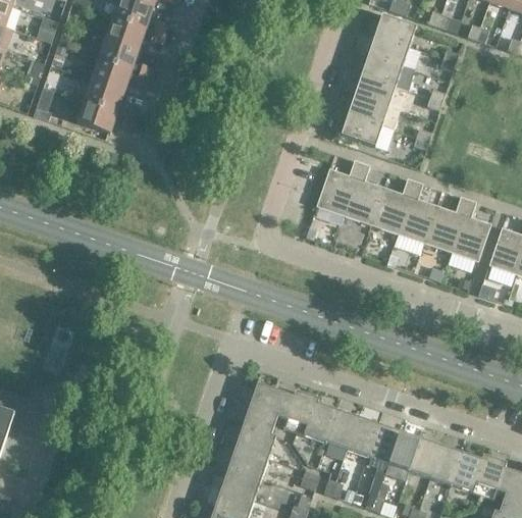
[(152,7),(132,0),(117,0),(111,16),(145,28),(152,7)]
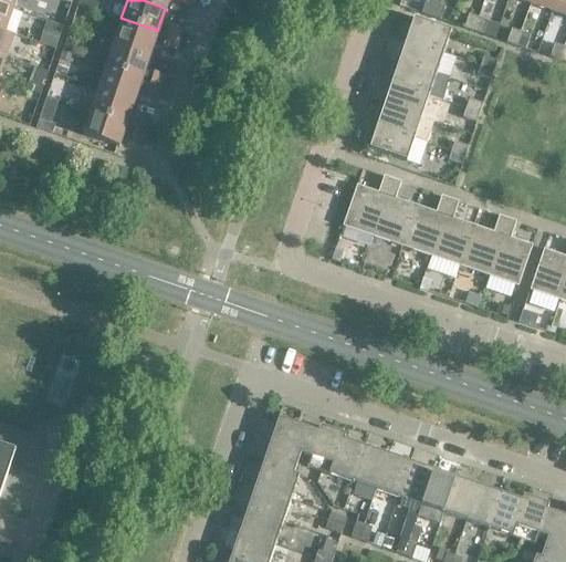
[(425,0),(421,10),(430,13),(436,0),(425,0)]
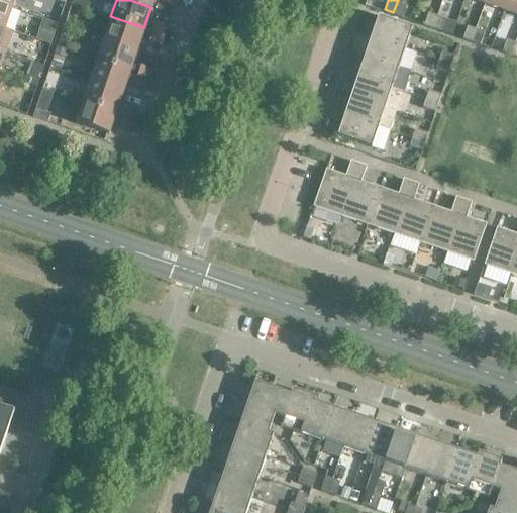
[(406,3),(398,0),(393,12),(402,15),(406,3)]
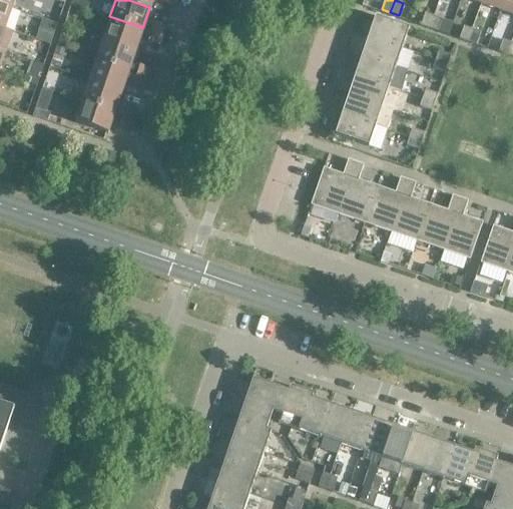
[(502,0),(500,7),(512,11),(512,0),(502,0)]
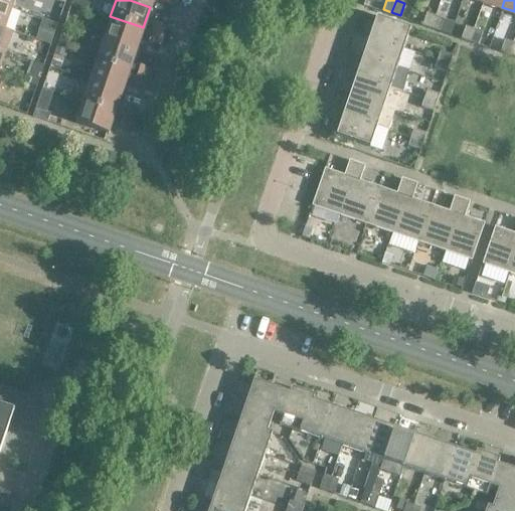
[(12,5),(0,1),(0,24),(5,26),(12,5)]
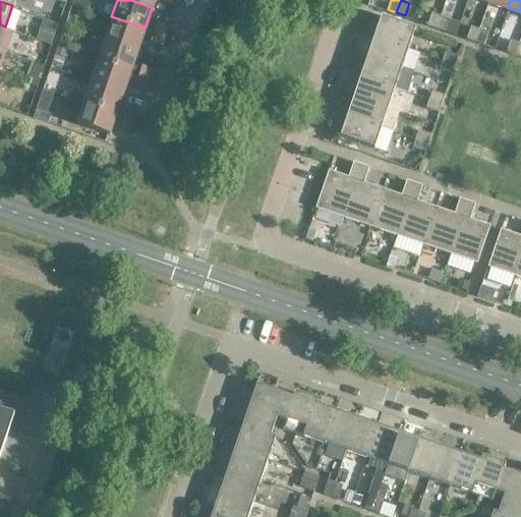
[(431,10),(426,22),(436,25),(440,13),(431,10)]
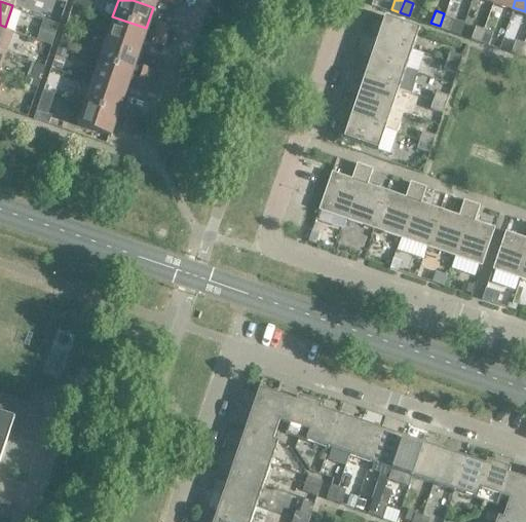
[(419,26),(384,13),(377,35),(412,46),(419,26)]
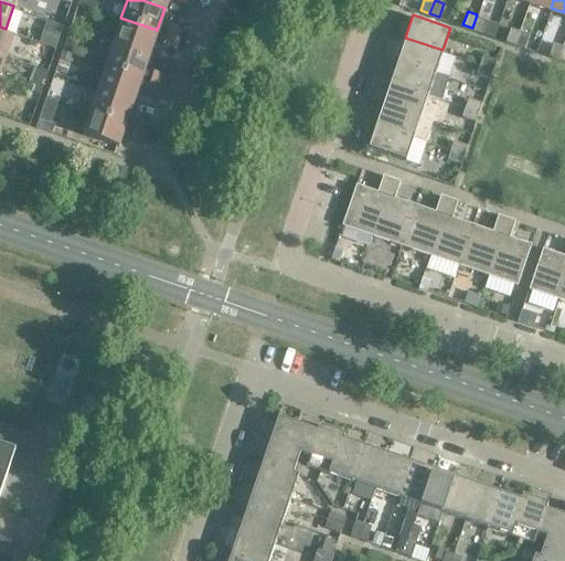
[(487,18),(477,14),(472,28),(481,31),(487,18)]
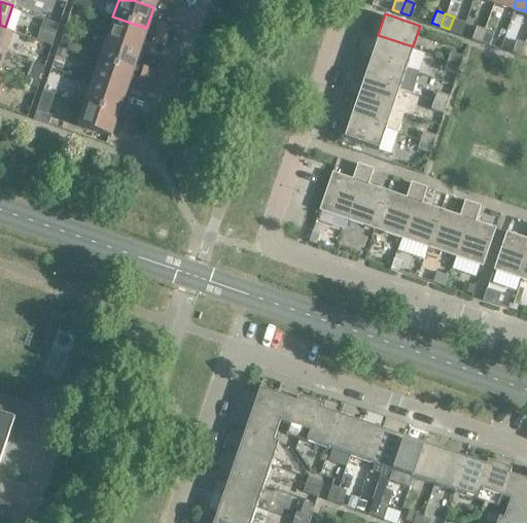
[(43,16),(37,36),(51,41),(58,22),(43,16)]
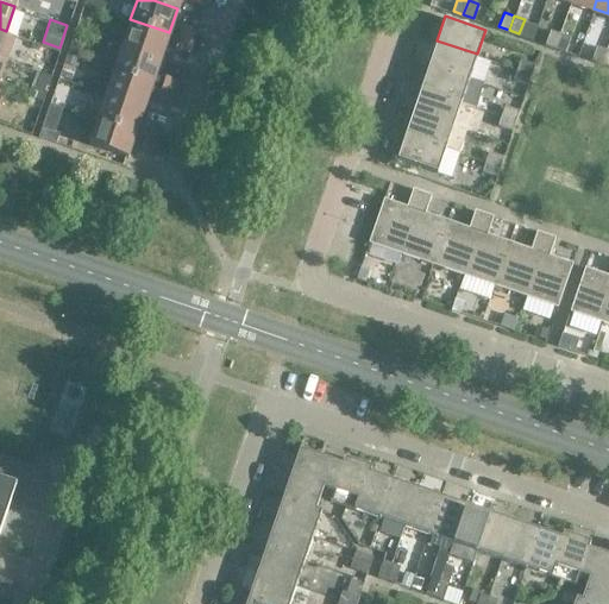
[(169,32),(130,19),(121,43),(161,57),(169,32)]
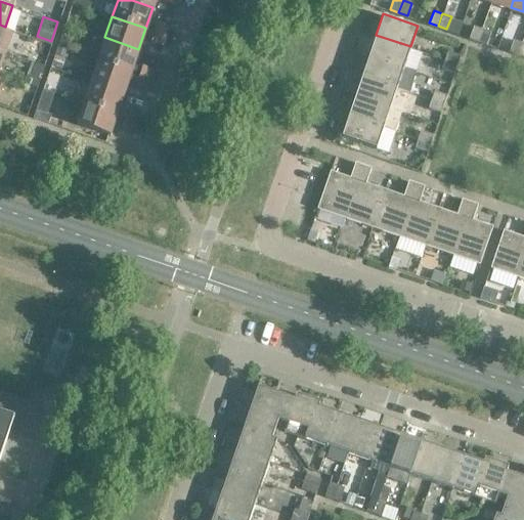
[(157,22),(154,31),(166,35),(169,26),(157,22)]
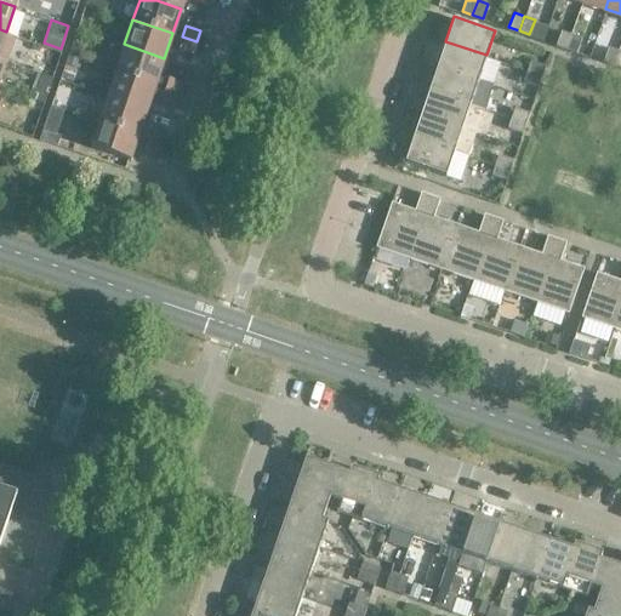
[(560,28),(556,44),(565,47),(571,32),(560,28)]
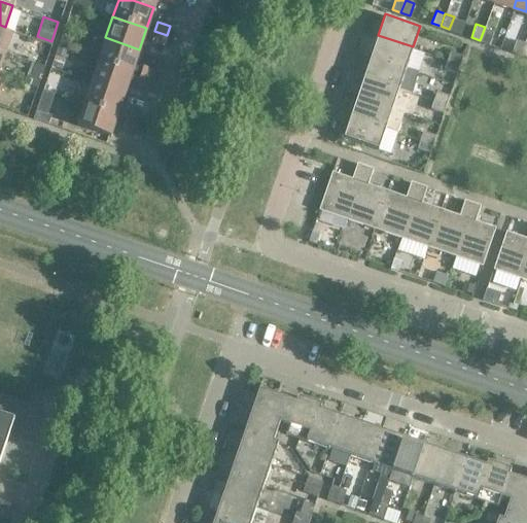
[(493,30),(485,27),(480,40),(489,42),(493,30)]
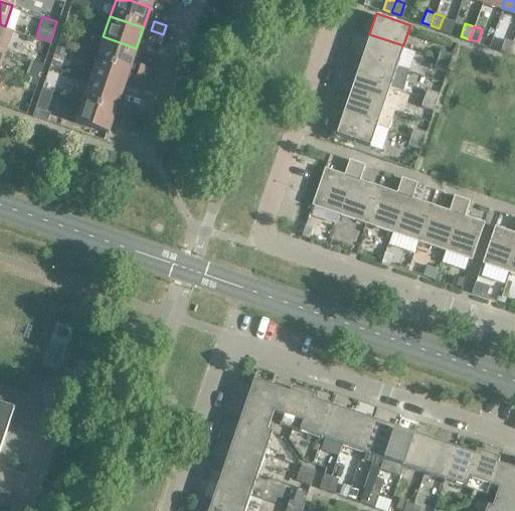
[(163,34),(151,30),(148,38),(160,42),(163,34)]
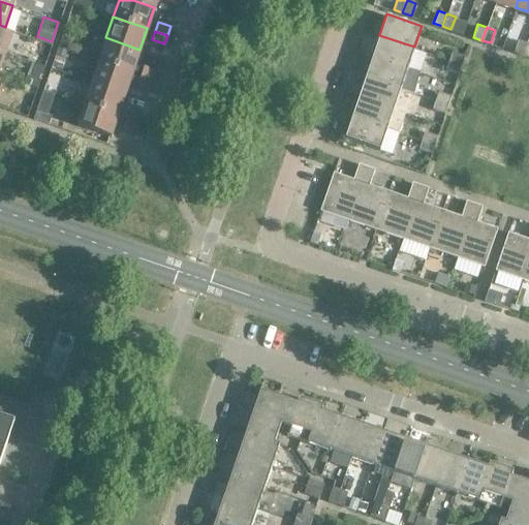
[(61,34),(58,43),(67,47),(70,37),(61,34)]
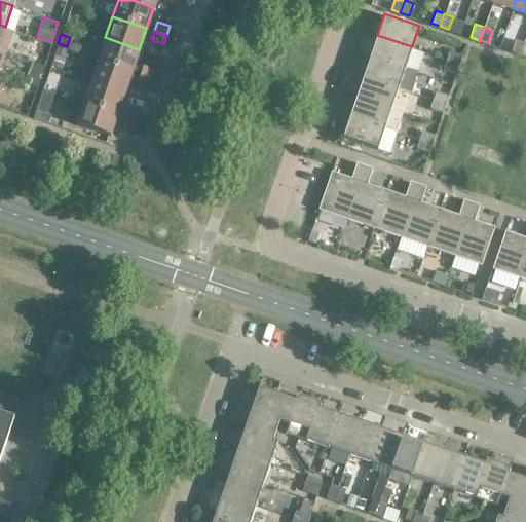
[(412,46),(377,35),(371,54),(405,67),(412,46)]
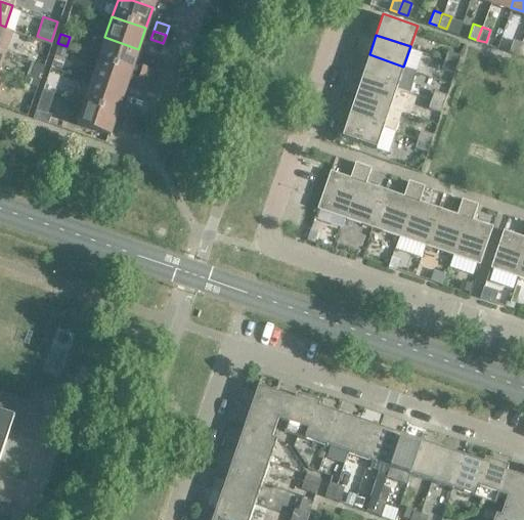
[(138,49),(104,37),(97,58),(132,70),(138,49)]
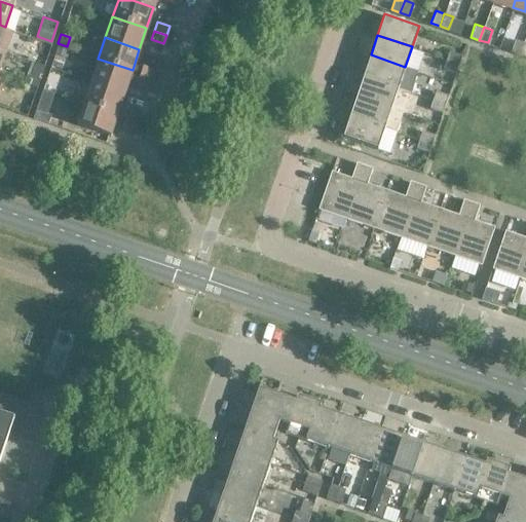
[(515,37),(511,50),(519,53),(524,40),(515,37)]
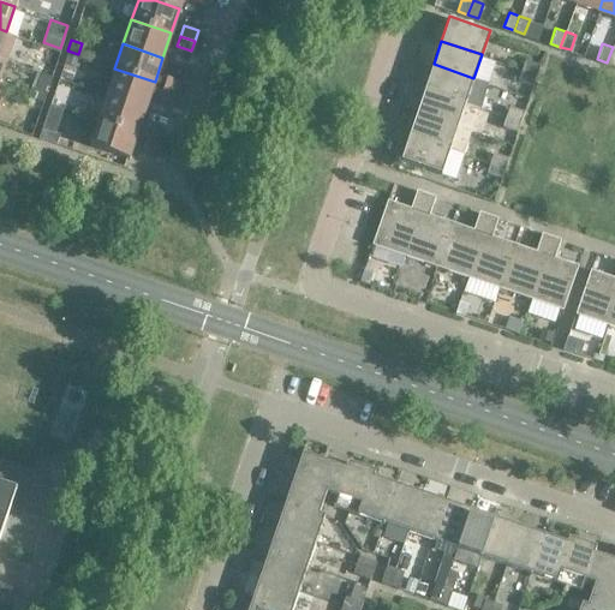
[(67,53),(64,60),(75,64),(77,57),(67,53)]
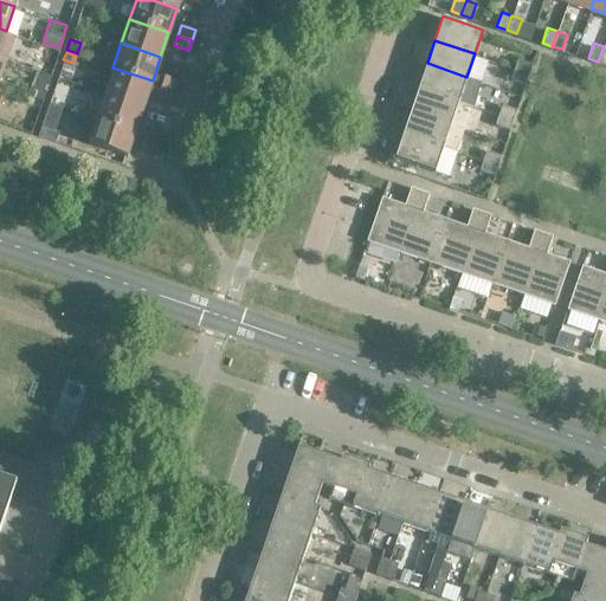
[(517,57),(514,68),(528,72),(532,62),(517,57)]
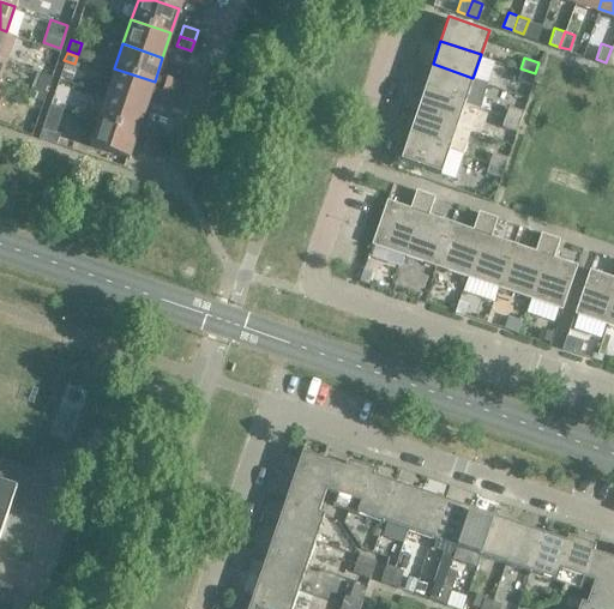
[(473,78),(433,64),(425,86),(465,101),(473,78)]
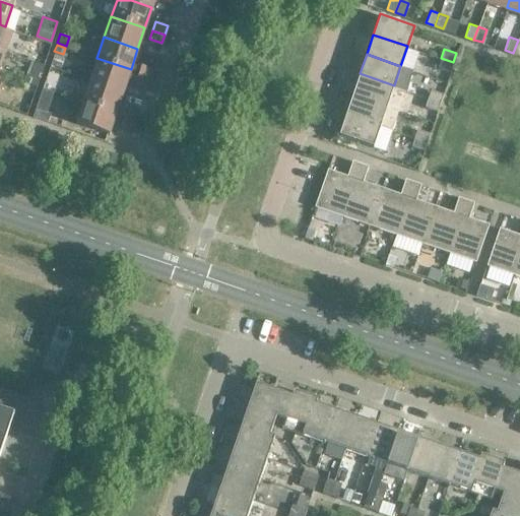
[(131,69),(96,58),(89,78),(124,89),(131,69)]
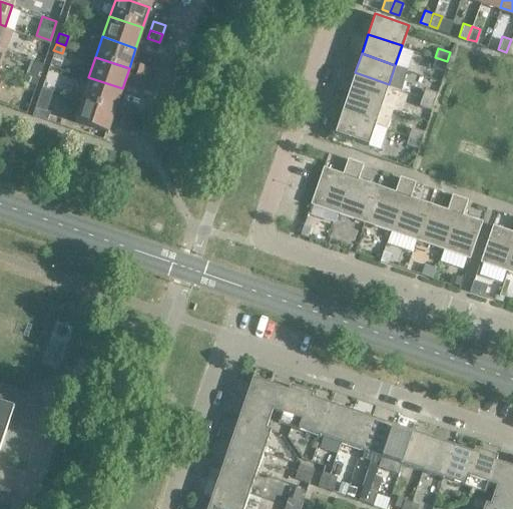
[(447,61),(435,57),(432,65),(445,69),(447,61)]
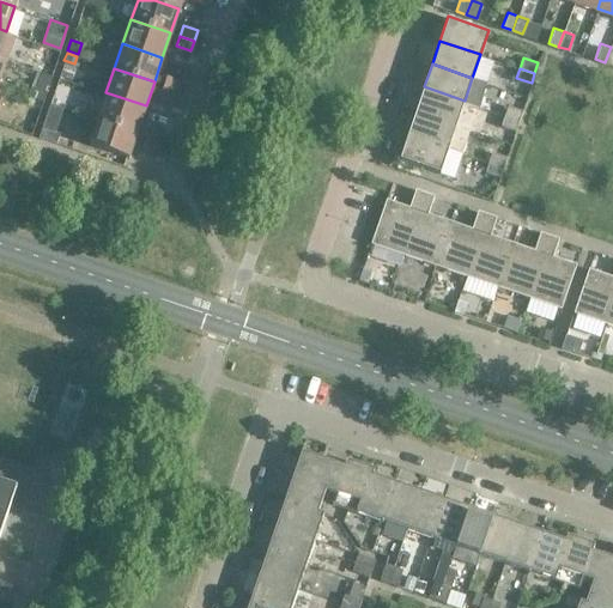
[(167,74),(163,85),(177,90),(181,79),(167,74)]
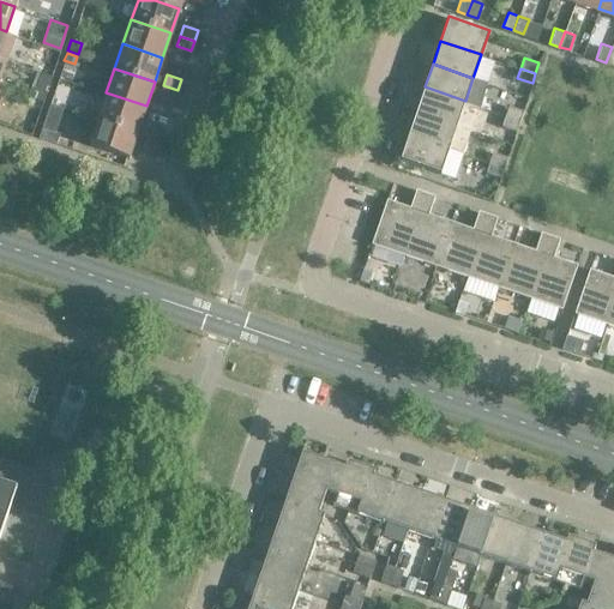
[(178,90),(163,85),(160,95),(174,100),(178,90)]
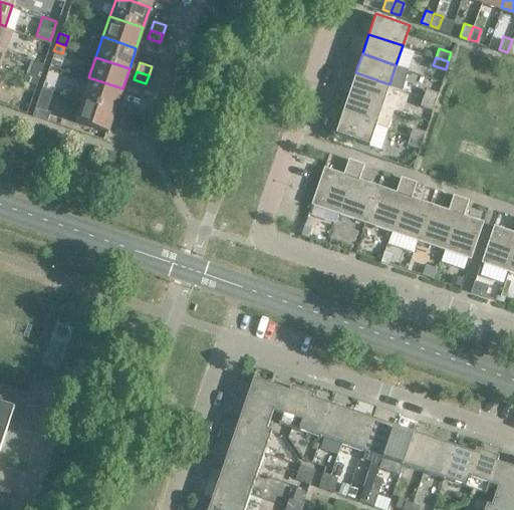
[(390,84),(355,72),(348,92),(382,103),(390,84)]
